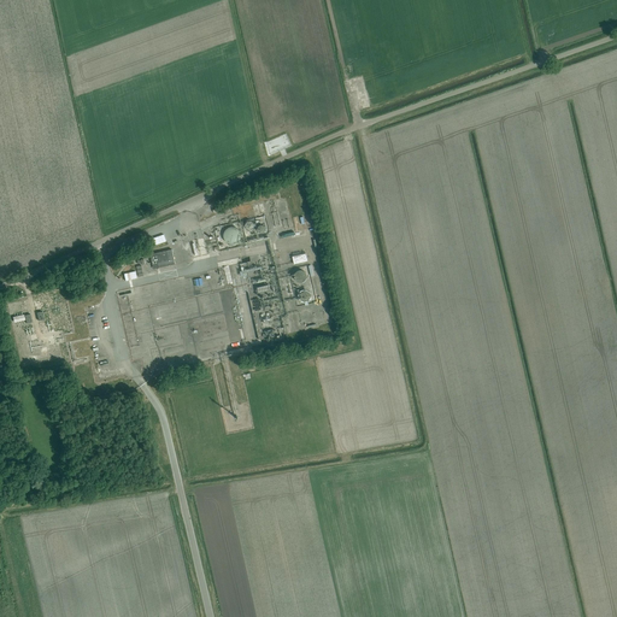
[(274,152),(291,145),(288,139),(271,146),(274,152)]
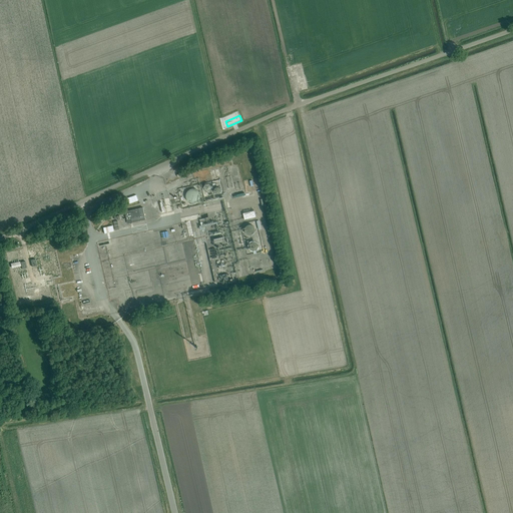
[(187,195),(187,196),(187,197),(187,198),(188,198),(188,199),(189,199),(189,200),(190,200),(190,201),(191,201),(192,201),(193,201),(194,201),(195,201),(195,200),(196,200),(197,200),(197,199),(198,199),(198,198),(198,197),(199,197),(199,196),(199,195),(199,194),(199,193),(198,193),(198,192),(198,191),(197,191),(197,190),(196,190),(196,189),(195,189),(194,189),(193,189),(192,189),(191,189),(190,189),(189,190),(188,190),(188,191),(187,192),(187,193),(187,194),(187,195)]
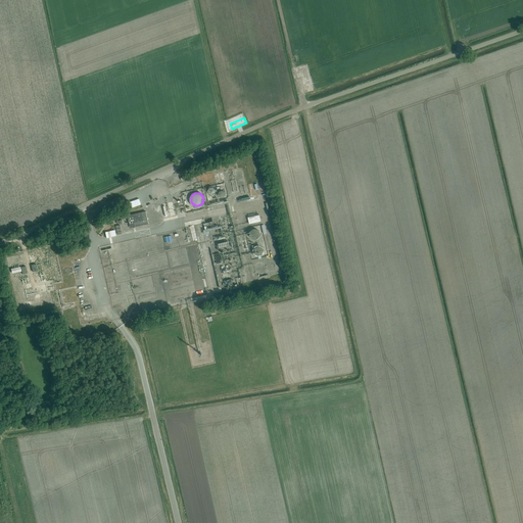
[(148,224),(146,211),(128,216),(130,225),(134,224),(135,227),(148,224)]
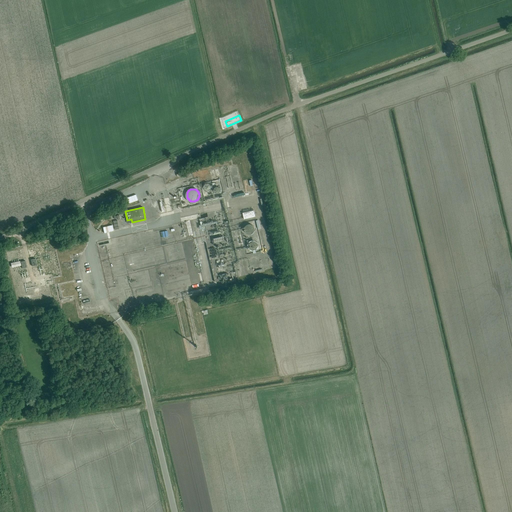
[(255,217),(254,210),(242,213),(244,219),(255,217)]
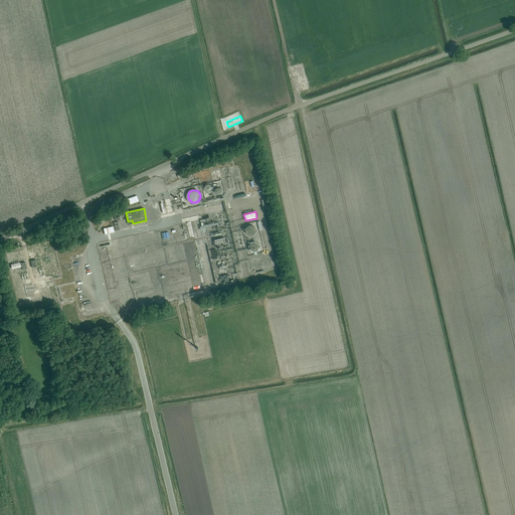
[(261,220),(255,222),(256,227),(259,226),(260,230),(264,230),(261,220)]
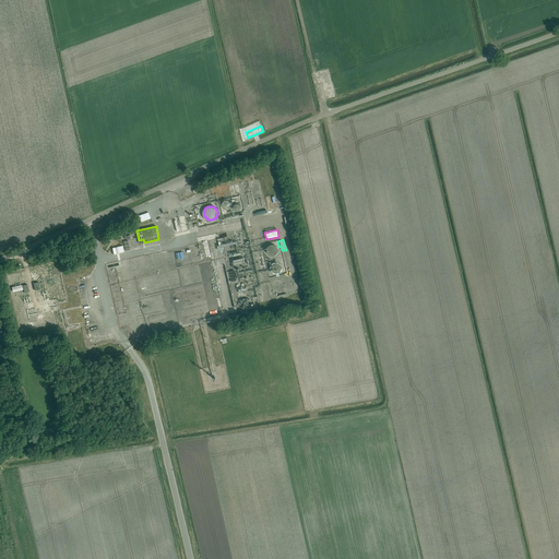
[(207,258),(212,257),(207,241),(203,242),(207,258)]
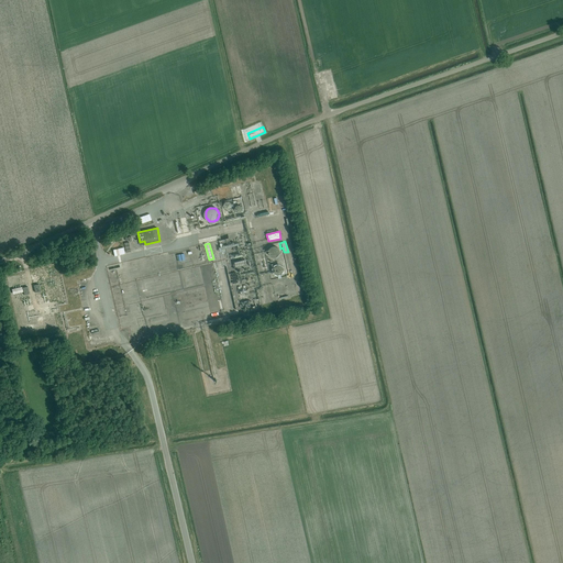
[(269,251),(269,252),(269,253),(269,254),(271,254),(271,255),(272,255),(272,256),(273,256),(274,256),(275,256),(276,256),(277,256),(278,256),(278,255),(279,255),(279,254),(279,253),(280,253),(280,252),(280,251),(280,250),(279,250),(279,249),(279,247),(278,247),(278,246),(277,246),(276,246),(275,246),(274,246),(273,246),(272,246),(272,247),(271,247),(271,249),(269,249),(269,250),(269,251)]
